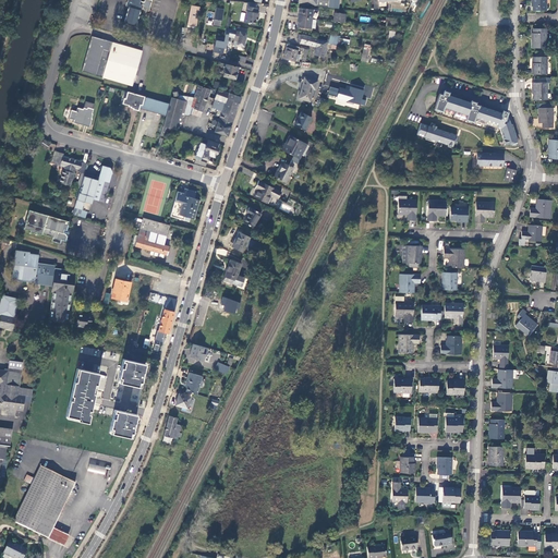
[(128,0),(126,5),(130,7),(124,22),(136,25),(143,2),(144,3),(143,7),(149,9),(152,0),(144,0),(143,0),(128,0)]
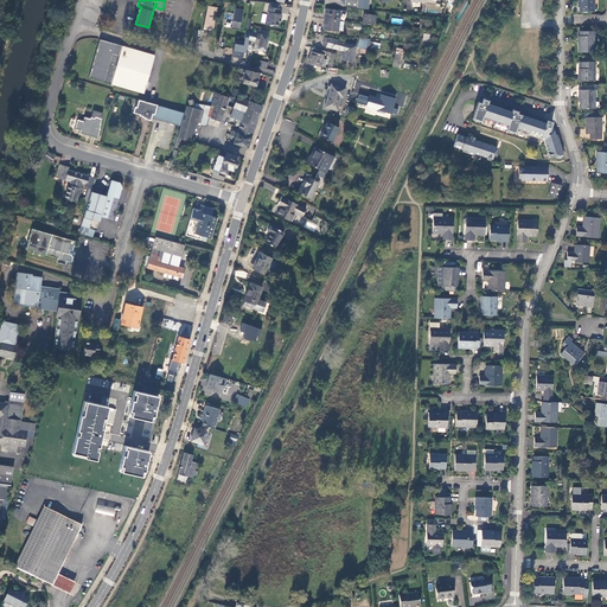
[(369,0),(357,0),(357,8),(368,10),(369,0)]
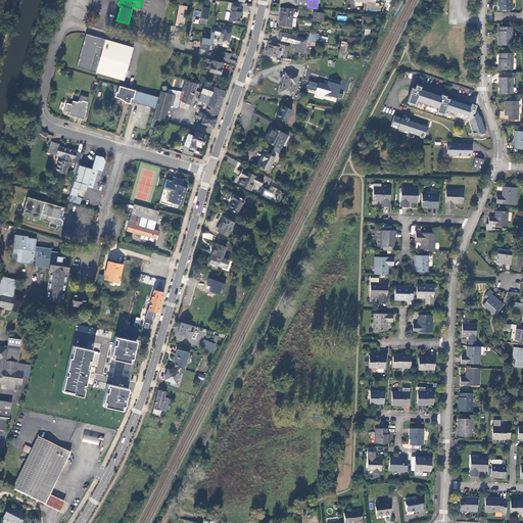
[(512,10),(511,0),(498,0),(500,10),(512,10)]
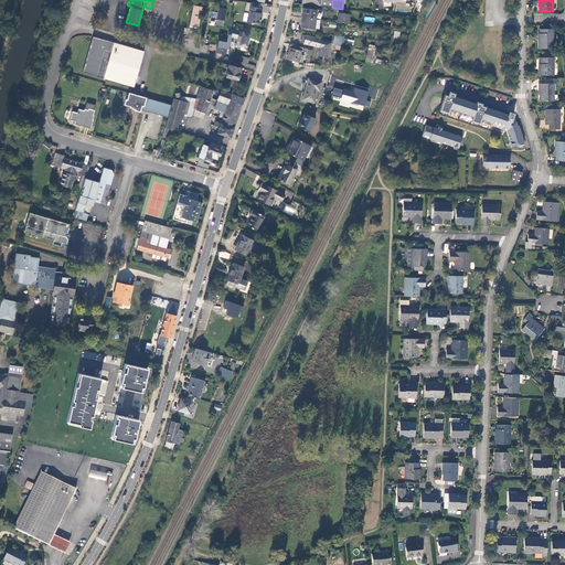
[(192,6),(190,28),(200,29),(202,7),(192,6)]
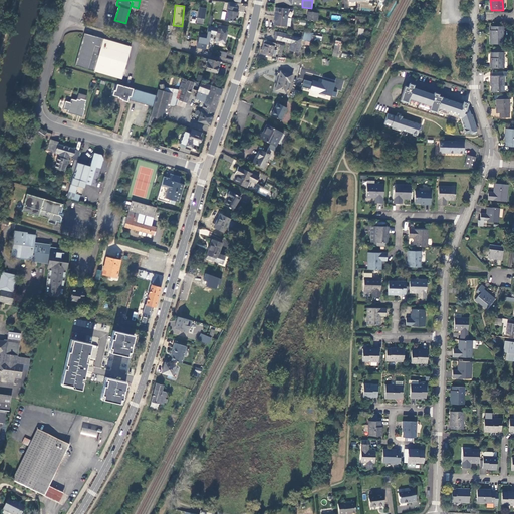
[(237,8),(227,6),(226,10),(227,11),(227,15),(225,16),(225,21),(228,21),(229,23),(234,24),(235,20),(237,20),(238,16),(236,16),(237,12),(236,12),(237,8)]
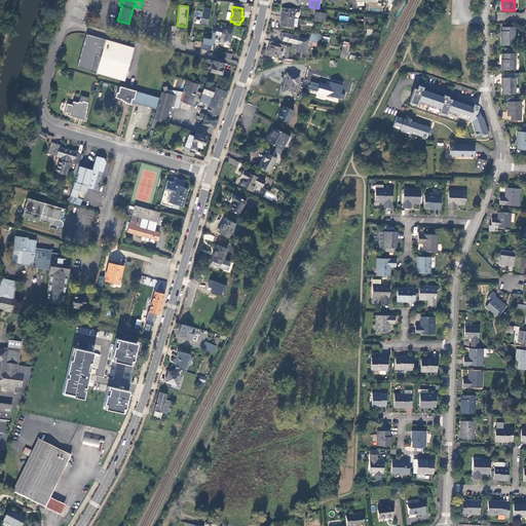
[(203,7),(200,24),(209,25),(211,8),(203,7)]
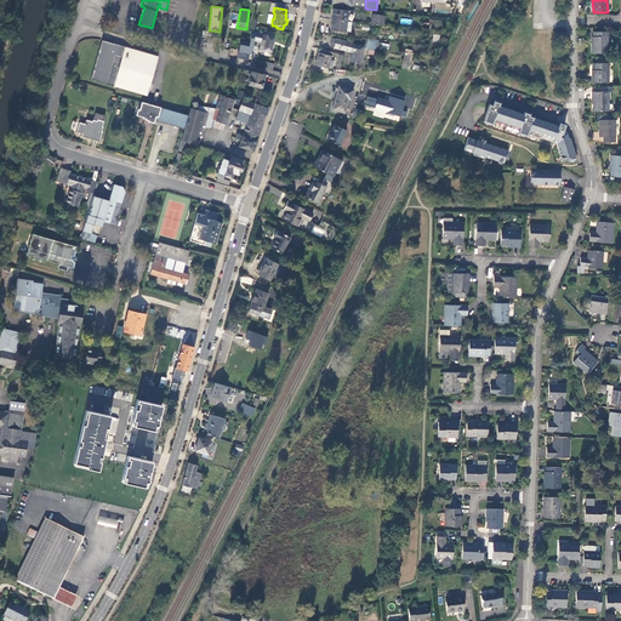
[(332,10),(331,20),(347,22),(348,11),(332,10)]
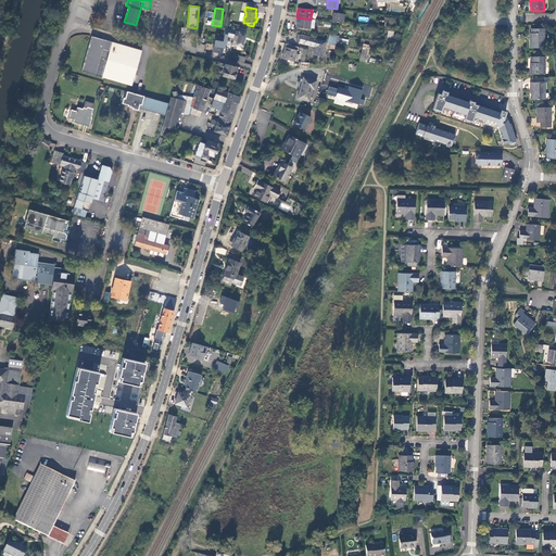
[(311,20),(297,17),(295,27),(310,28),(311,20)]
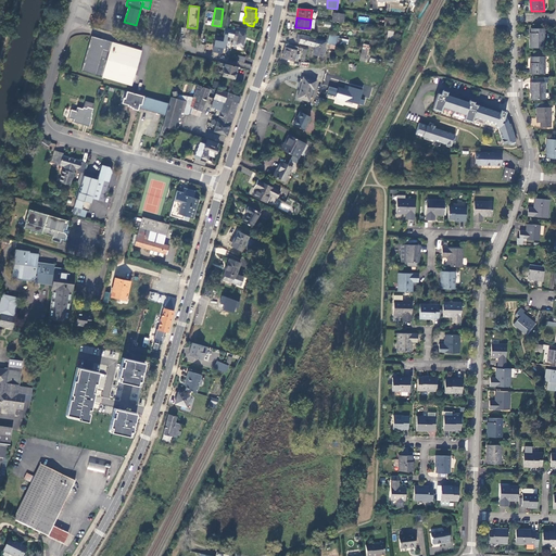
[(236,32),(236,30),(229,29),(227,28),(227,26),(227,25),(225,26),(225,28),(224,35),(234,38),(235,32),(236,32)]
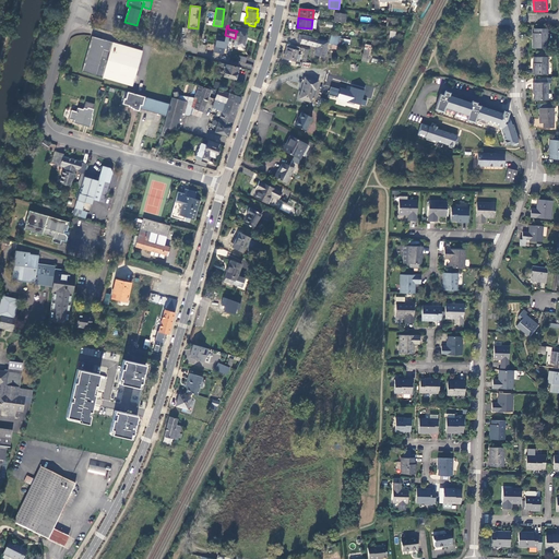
[(235,38),(235,40),(238,42),(237,45),(245,47),(248,34),(247,33),(248,30),(238,27),(237,31),(237,32),(236,32),(235,38)]
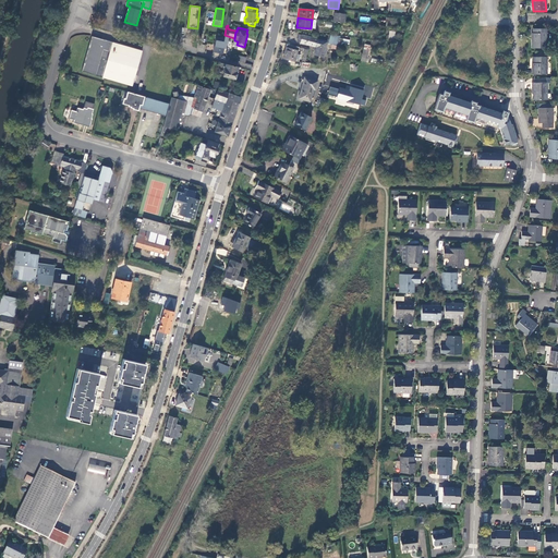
[(547,48),(547,31),(533,31),(533,39),(532,39),(532,48),(547,48)]
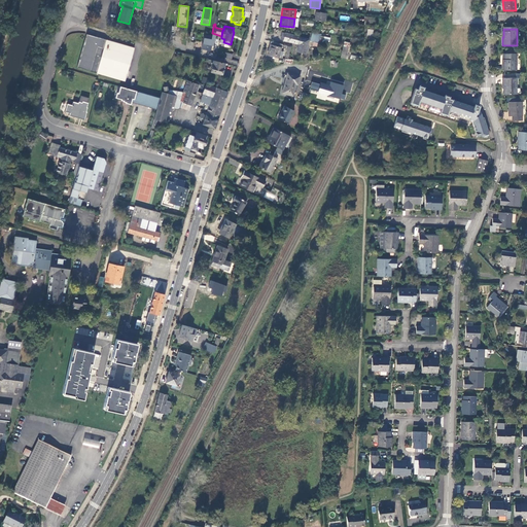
[(309,40),(283,33),(281,40),(299,44),(296,53),(305,55),(309,40)]
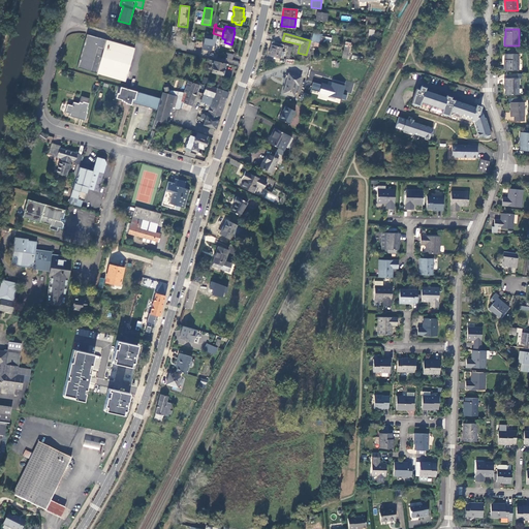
[(322,35),(314,33),(312,39),(313,39),(311,48),(319,50),(322,35)]
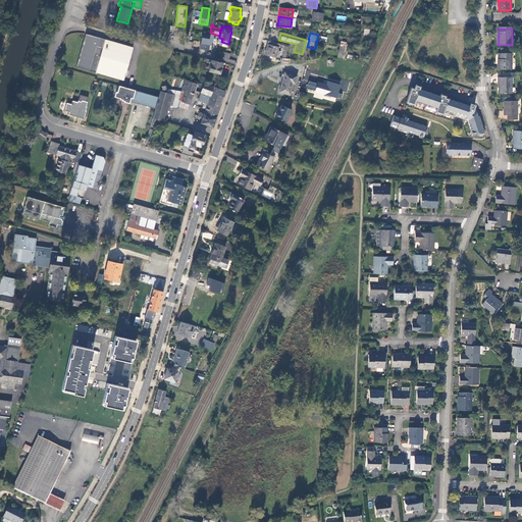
[(133,47),(104,40),(104,42),(98,40),(97,38),(86,35),(76,67),(123,81),(133,47)]
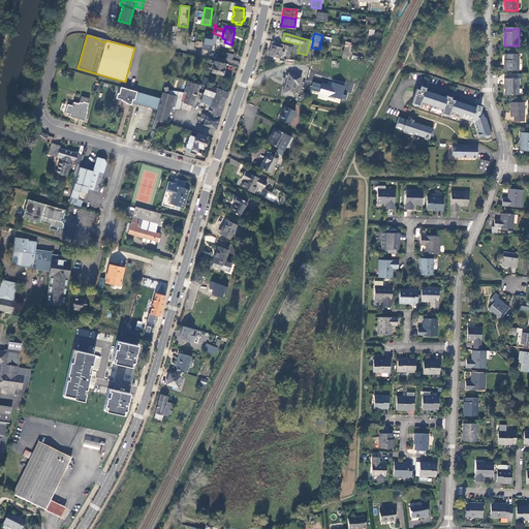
[(205,35),(203,49),(212,51),(212,45),(213,40),(214,36),(212,36),(205,35)]
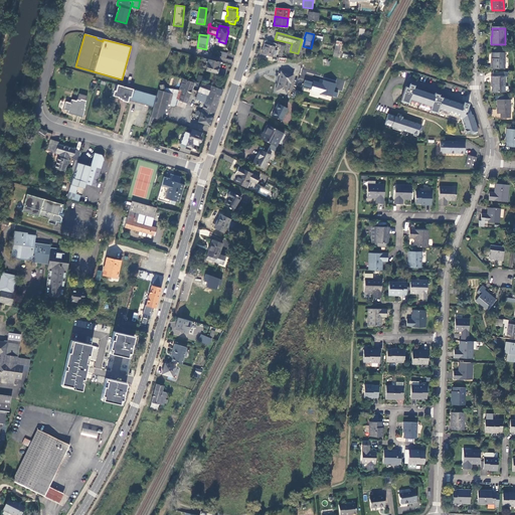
[(276,44),(265,41),(262,54),(272,57),(273,54),(274,51),(275,47),(276,44)]
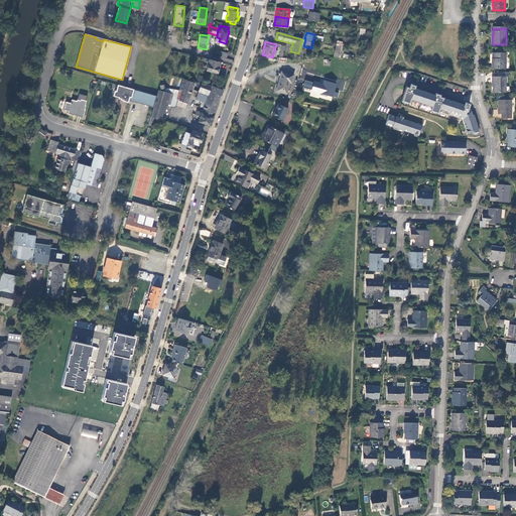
[(506,69),(506,53),(493,53),(493,62),(492,62),(493,69),(506,69)]
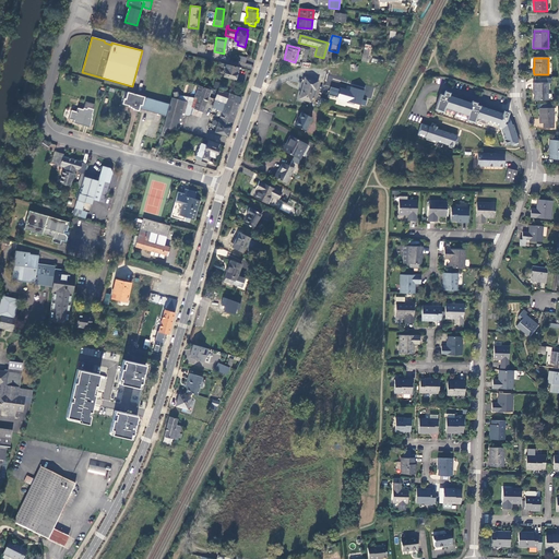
[(235,80),(238,68),(219,63),(219,67),(225,68),(224,76),(235,80)]
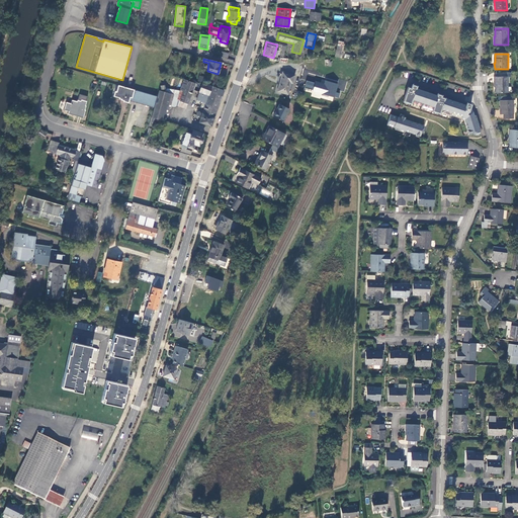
[(294,75),(280,72),(279,76),(281,77),(277,91),(287,94),(291,83),(292,83),(294,75)]
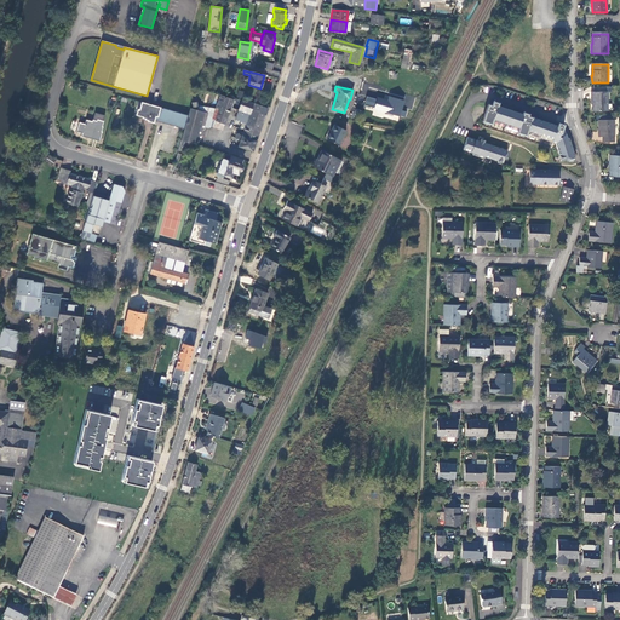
[(608,112),(608,92),(591,92),(591,101),(592,101),(593,110),(608,112)]
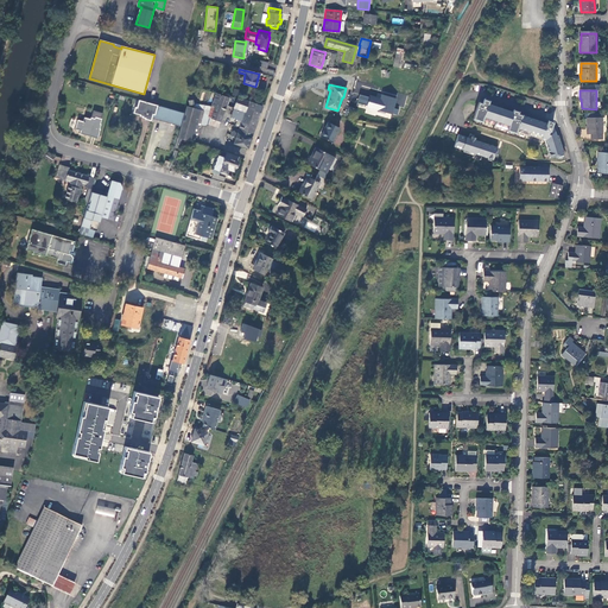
[(366,108),(365,113),(391,119),(392,114),(398,115),(399,109),(394,108),(397,100),(360,92),(358,106),(366,108)]
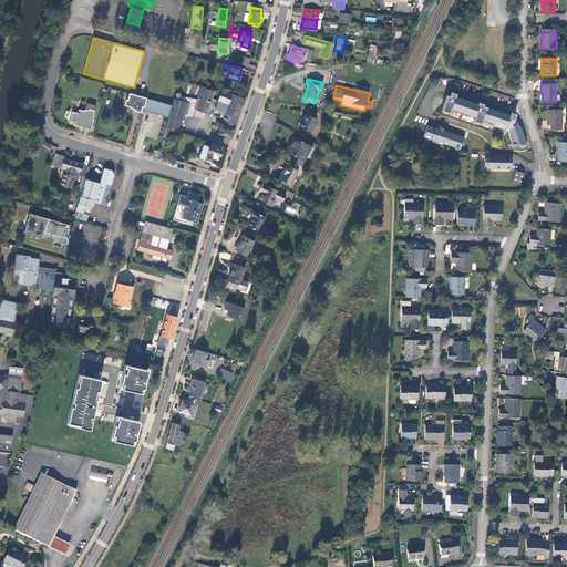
[(214,92),(202,86),(199,93),(198,99),(194,109),(197,111),(196,116),(204,119),(214,92)]
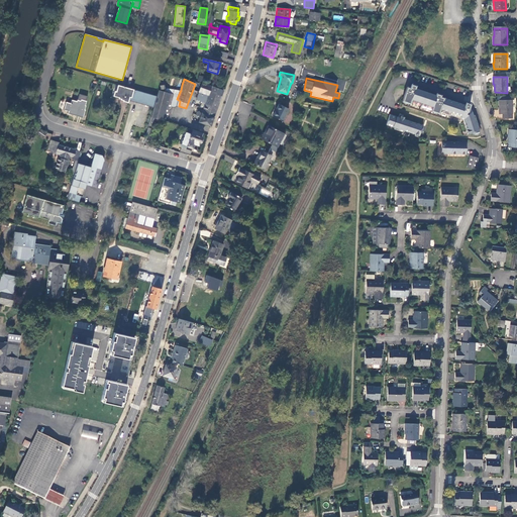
[(211,126),(223,90),(208,85),(202,84),(198,95),(197,100),(202,102),(201,107),(204,108),(203,110),(201,110),(200,112),(202,113),(197,111),(196,115),(201,117),(199,121),(211,126)]
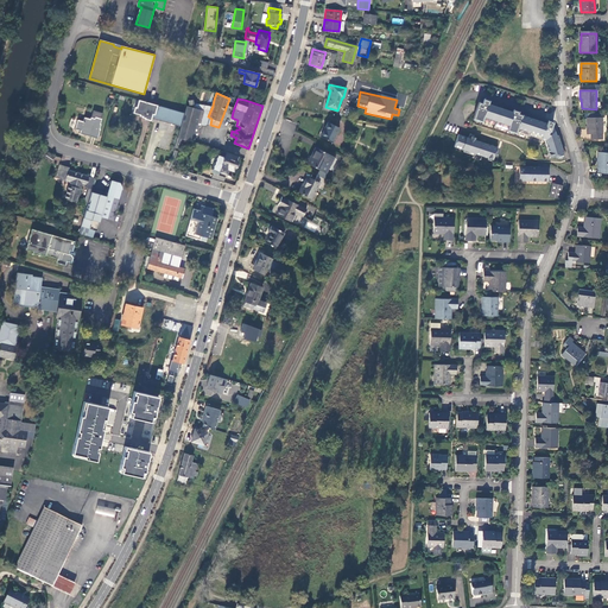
[(138,100),(133,114),(153,121),(153,119),(158,106),(138,100)]
